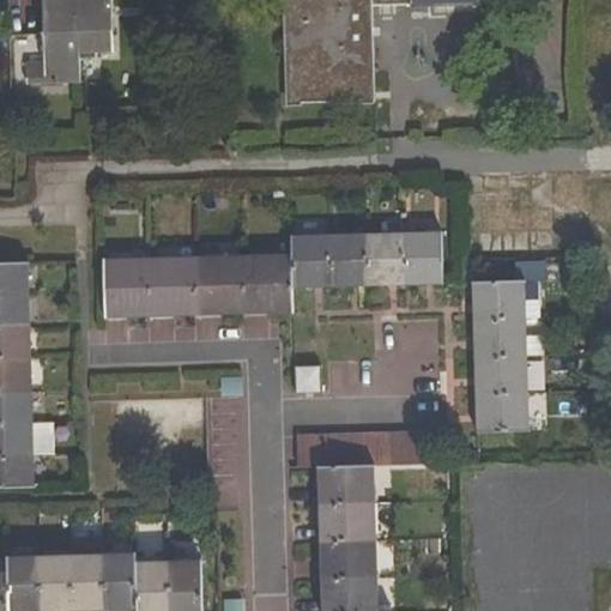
[(26,83),(79,82),(78,53),(76,0),(41,0),(43,36),(44,60),(25,60),(26,83)]
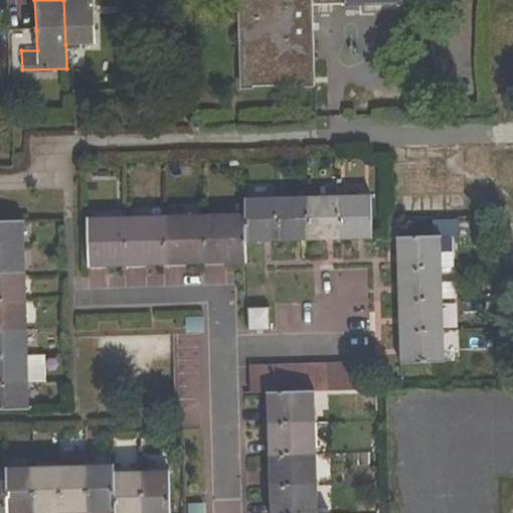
[(94,43),(92,0),(63,0),(65,44),(94,43)]
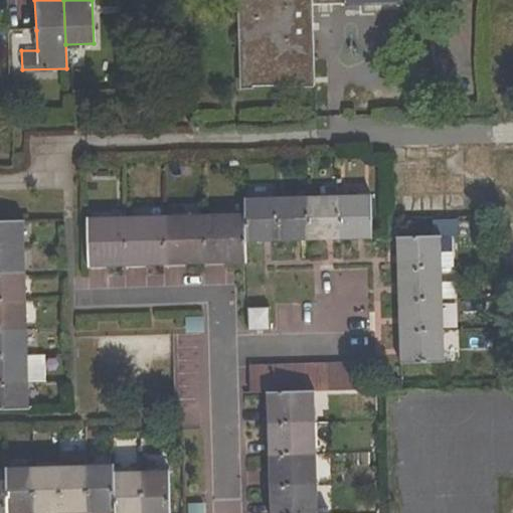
[(237,0),(240,89),(314,88),(311,5),(399,1),(399,0),(237,0)]
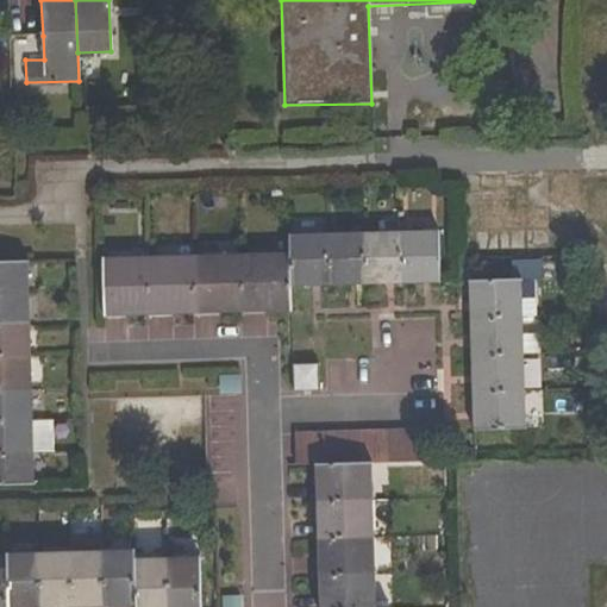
[(400,231),(402,281),(438,280),(437,230),(400,231)]
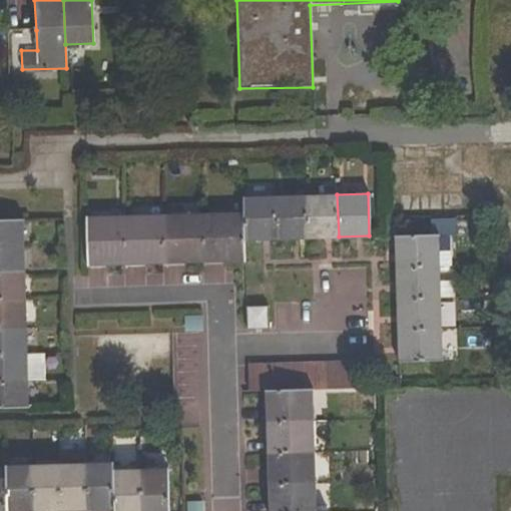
[(305,195),(306,237),(339,236),(337,194),(305,195)]
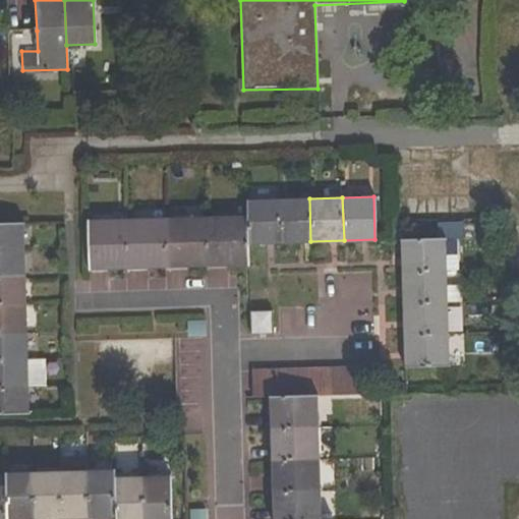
[(277,199),(279,242),(310,241),(309,198),(277,199)]
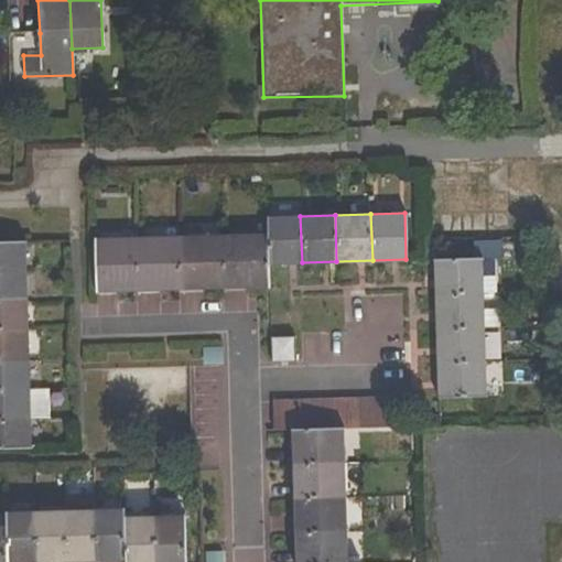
[(302,262),(300,216),(266,217),(266,233),(267,265),(302,262)]
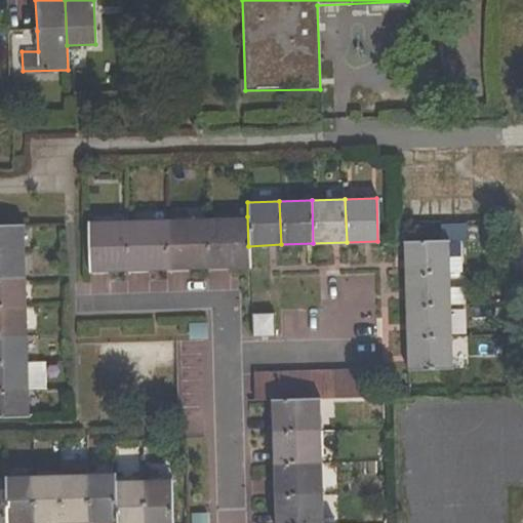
[(204,218),(205,256),(217,256),(218,268),(226,268),(234,267),(233,265),(248,264),(248,246),(247,216),(204,218)]
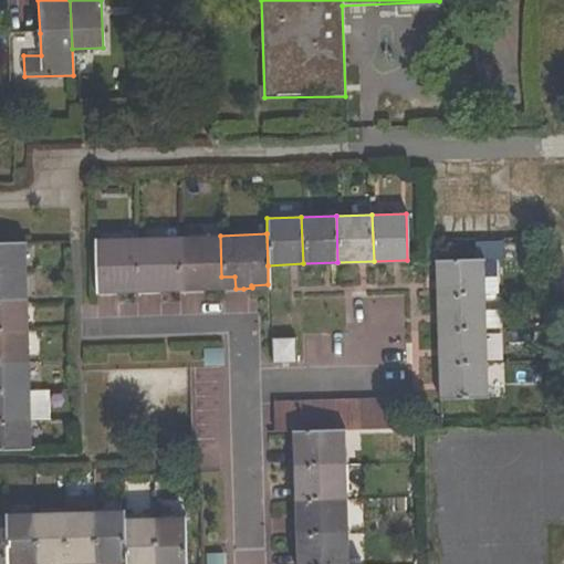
[(176,237),(176,278),(190,278),(190,290),(207,290),(207,286),(221,286),(221,277),(220,236),(176,237)]
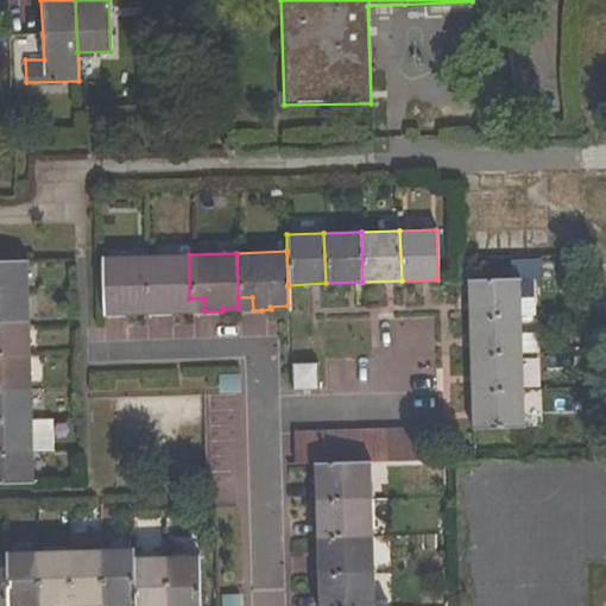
[(144,256),(145,301),(159,300),(159,313),(174,313),(174,310),(190,309),(189,298),(189,254),(144,256)]
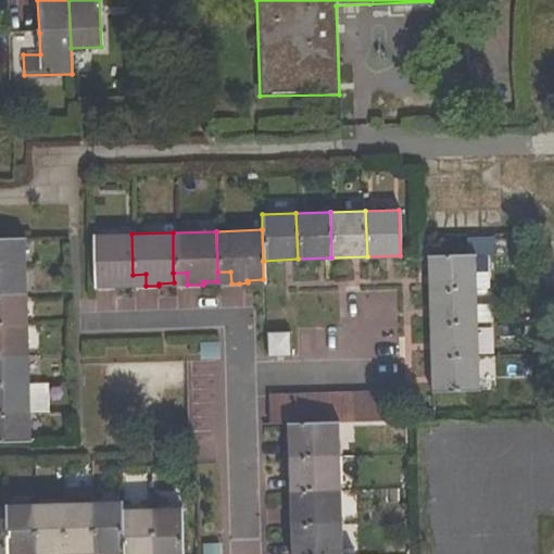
[(133,275),(131,234),(92,235),(93,288),(117,287),(117,285),(133,284),(133,275)]
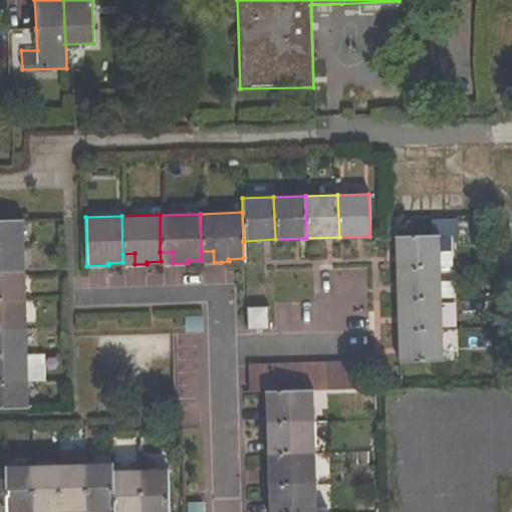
[(0,247),(19,247),(18,219),(0,219),(0,247)]
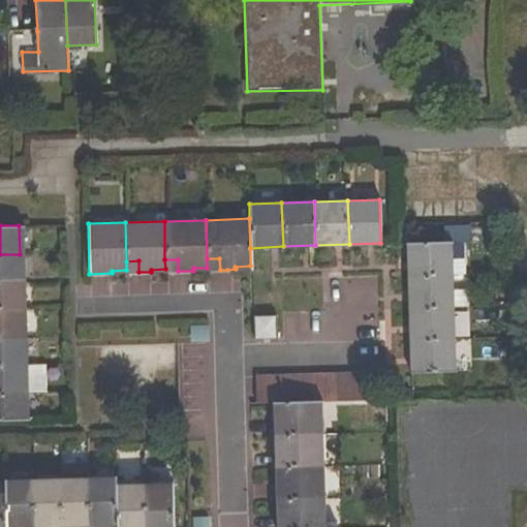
[(407,275),(452,274),(451,241),(406,242),(407,275)]
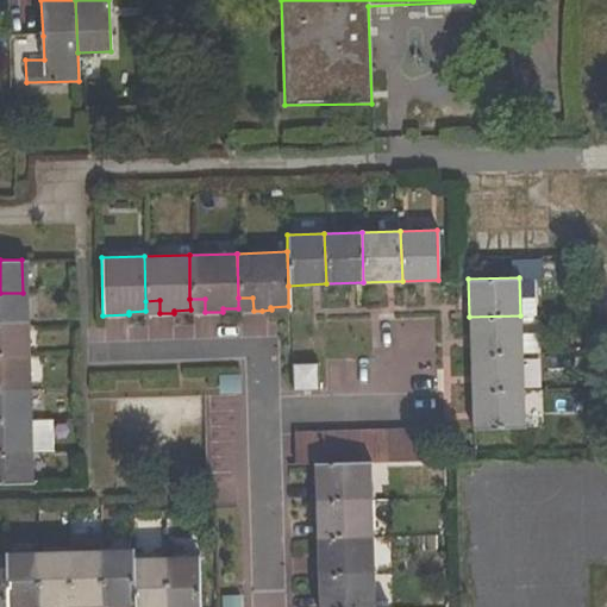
[(23,293),(0,293),(0,324),(24,324),(23,293)]
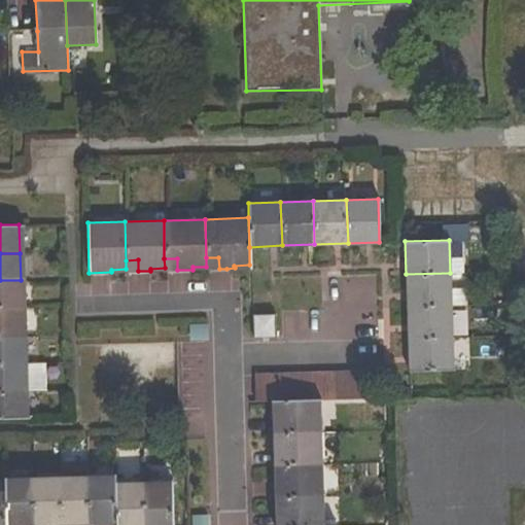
[(206,269),(219,269),(218,257),(206,257),(206,267),(206,269)]
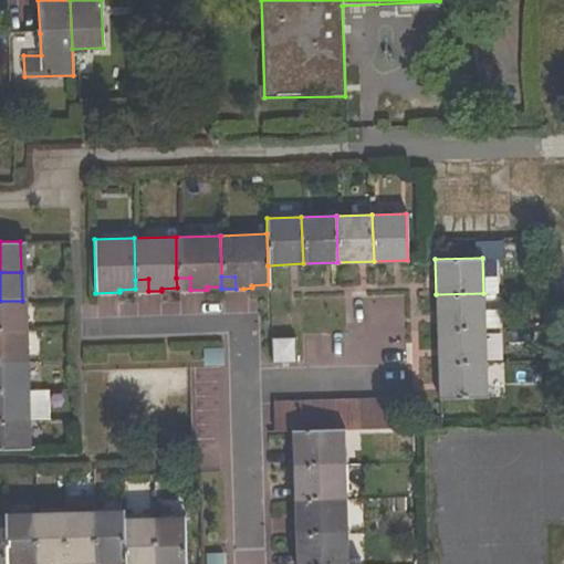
[(177,290),(190,290),(190,278),(176,278),(177,288),(177,290)]
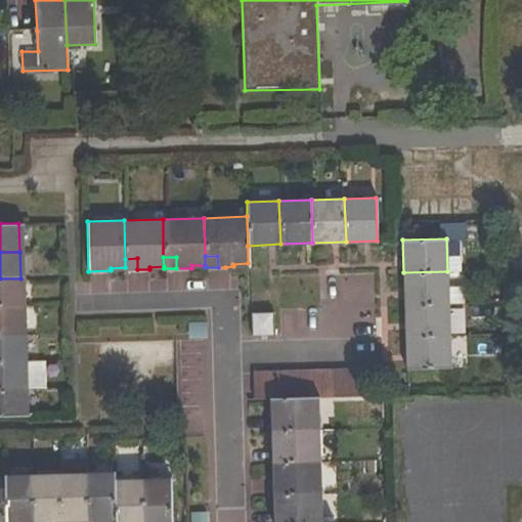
[(125,259),(125,267),(125,270),(137,269),(137,258),(125,259)]
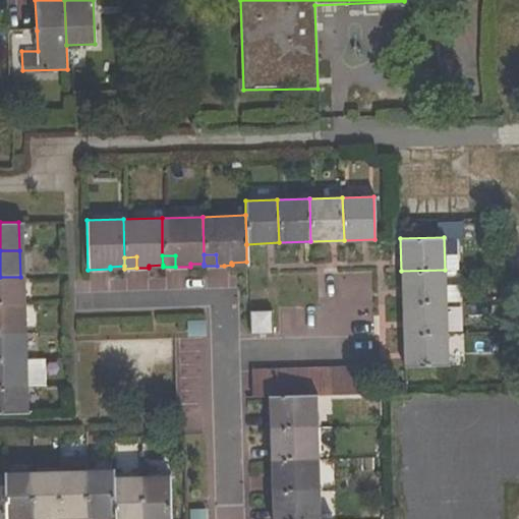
[(445,270),(401,271),(402,303),(445,301),(445,270)]
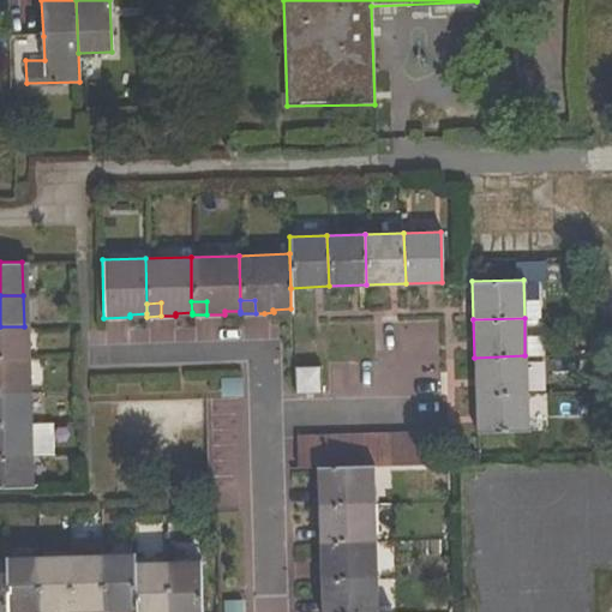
[(24,327),(0,327),(0,359),(25,359),(24,327)]
